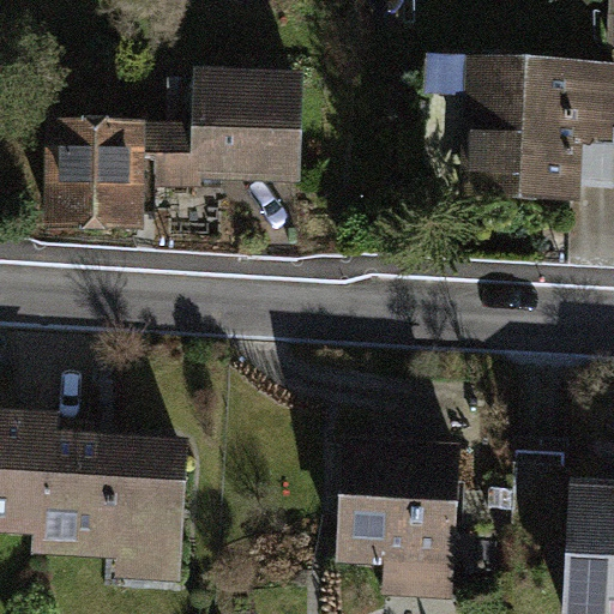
[(613,60),(471,52),(462,191),(573,199),(577,139),(613,142),(613,60)]
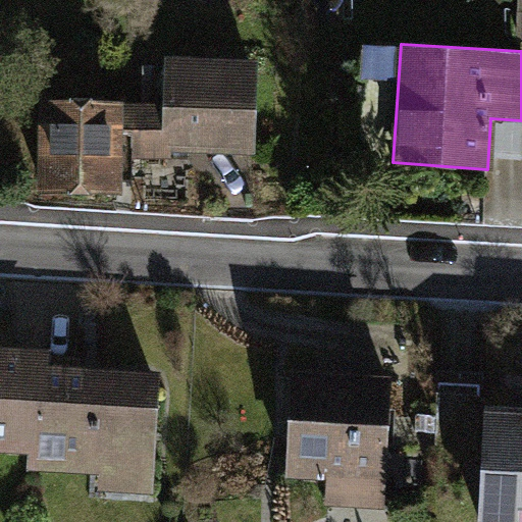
[(174,104),(131,102),(128,157),(174,158),(174,148),(257,151),(260,58),(175,56),(174,104)]
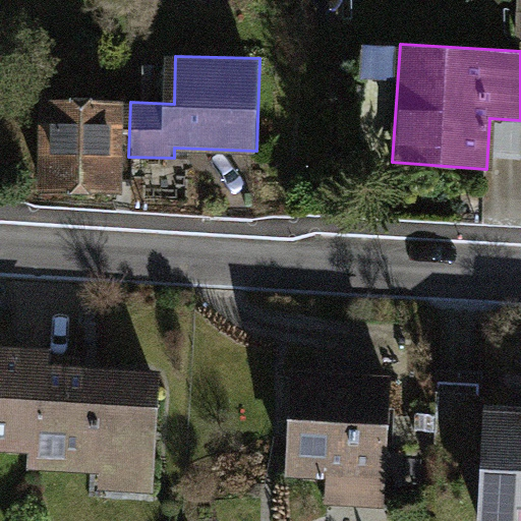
[(128,157),(130,102),(47,100),(44,189),(127,192),(128,157)]
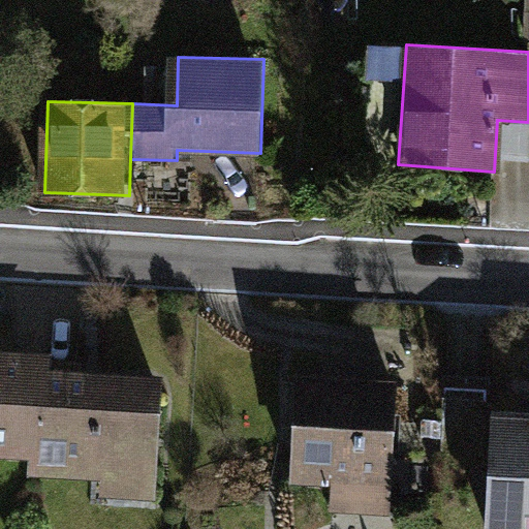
[(0,458),(42,462),(52,368),(52,358),(0,352),(0,458)]
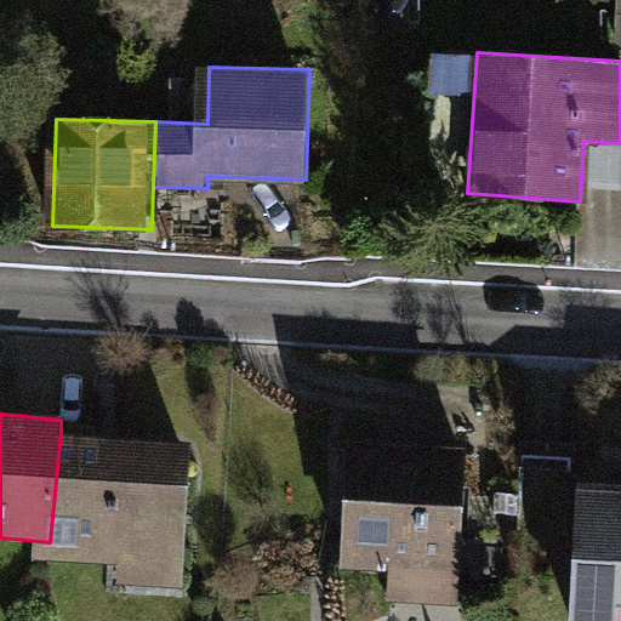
[(195,444),(61,432),(50,542),(49,556),(126,563),(124,582),(182,587),(195,444)]
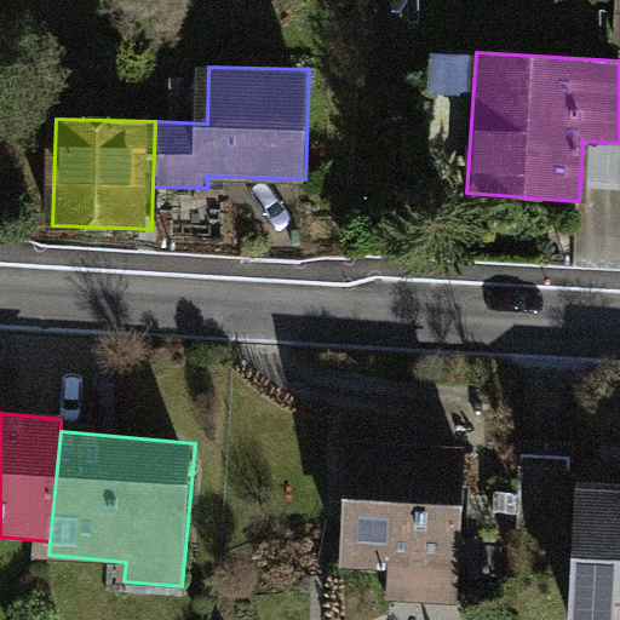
[(465,446),(345,440),(340,574),(390,575),(389,606),(459,609),(465,446)]
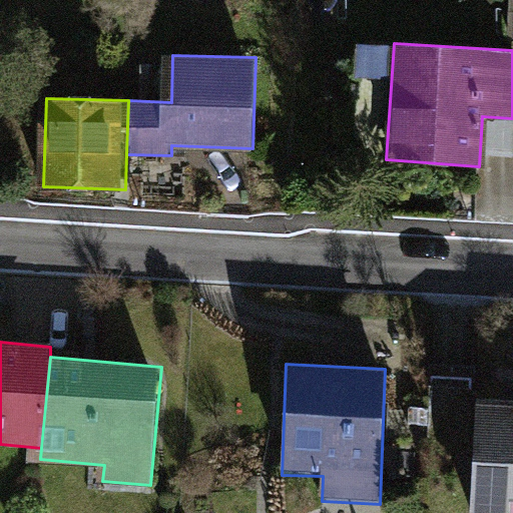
[(512,512),(512,414),(482,413),(475,512),(512,512)]
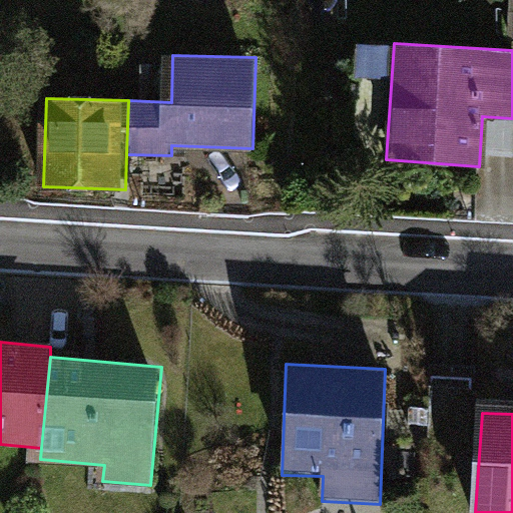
All buildings are outlined.
